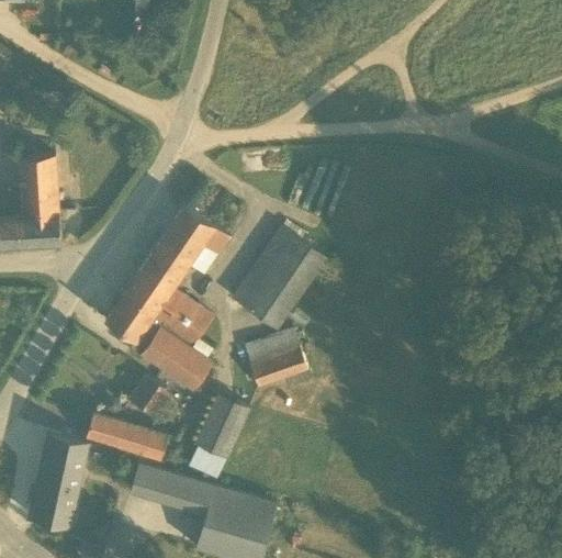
[(59,213),(56,156),(20,158),(23,214),(0,215),(0,248),(63,246),(60,213),(59,213)]
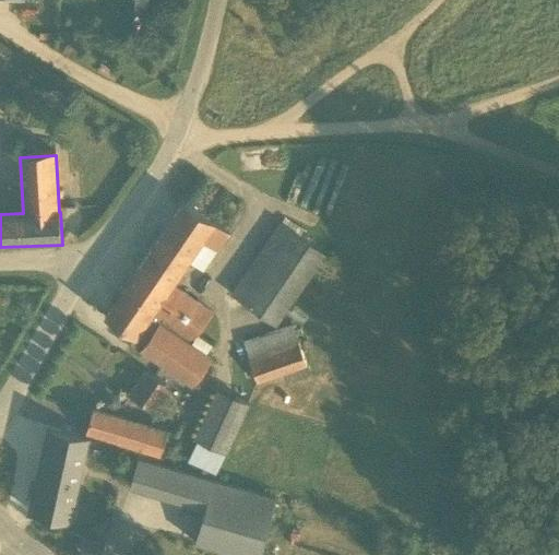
[(144,263),(176,285),(203,245),(217,255),(229,236),(197,214),(185,205),(144,263)]
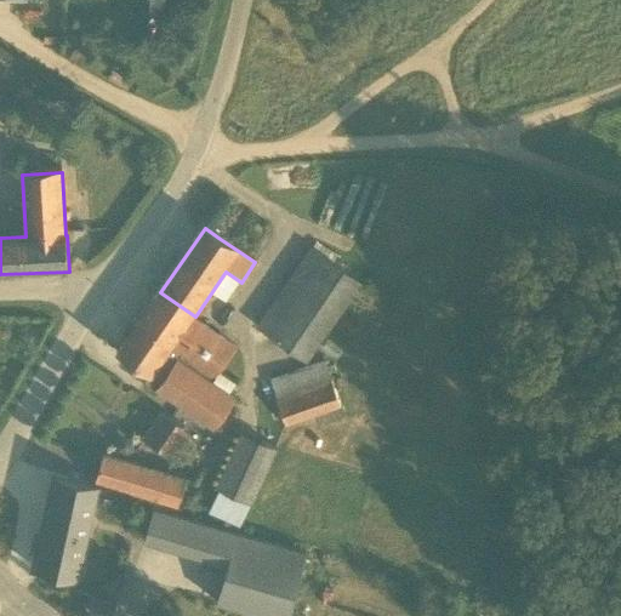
[(360,284),(313,251),(257,331),(305,364),(360,284)]
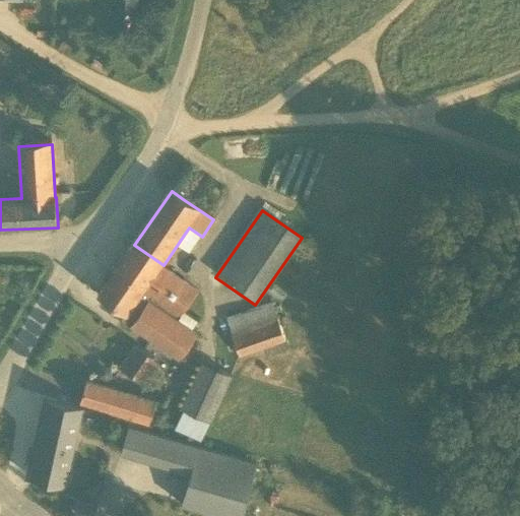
[(198,295),(160,269),(164,265),(134,245),(98,299),(126,318),(121,324),(131,330),(139,317),(130,311),(143,293),(181,320),(198,295)]
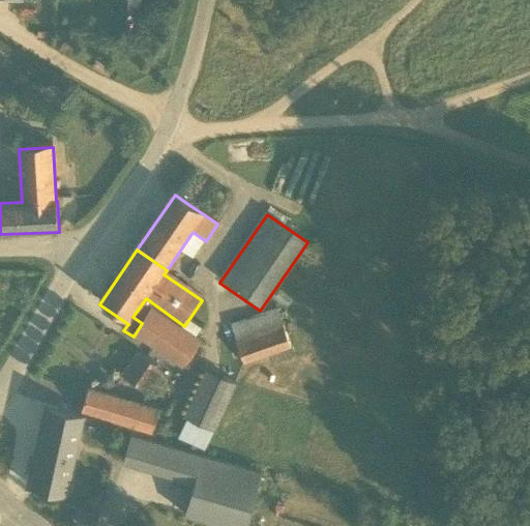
[(149,312),(142,323),(134,337),(182,371),(199,344),(149,312)]
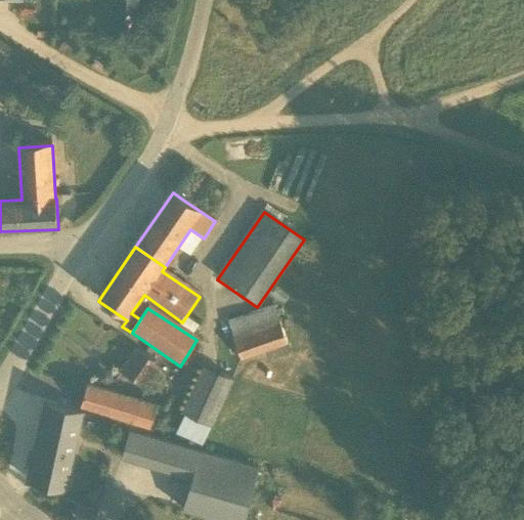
[(290,355),(274,308),(228,322),(242,362),(265,354),(267,362),(290,355)]
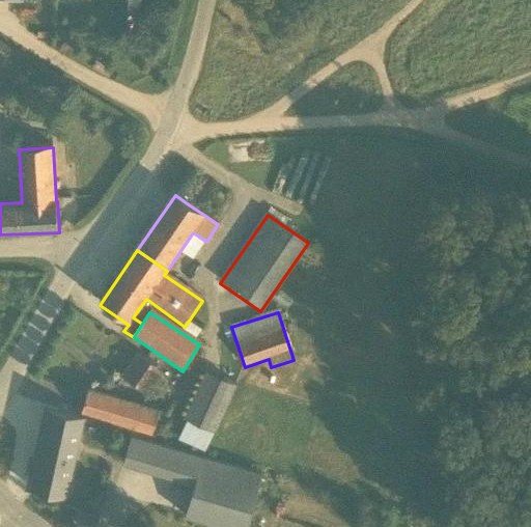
[(122,379),(141,391),(158,367),(139,355),(122,379)]
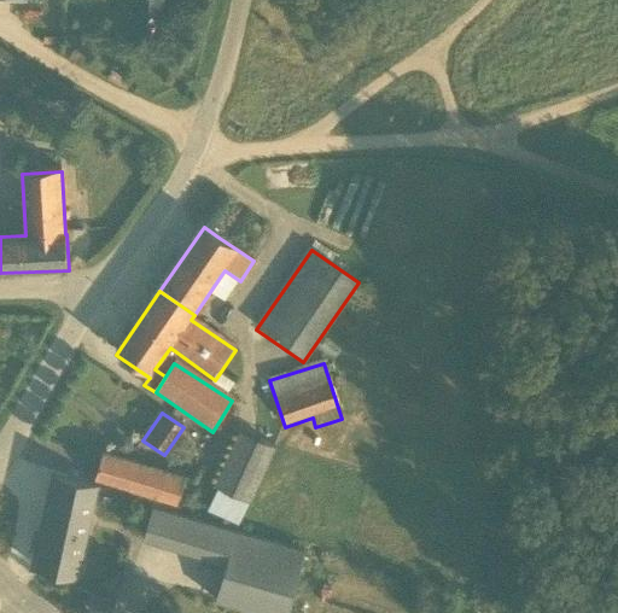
[(239,526),(275,450),(239,433),(203,509),(239,526)]
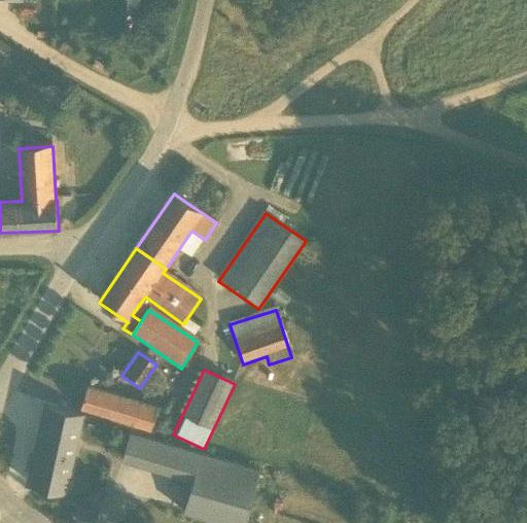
[(81,411),(101,417),(150,433),(159,409),(89,387),(81,411)]
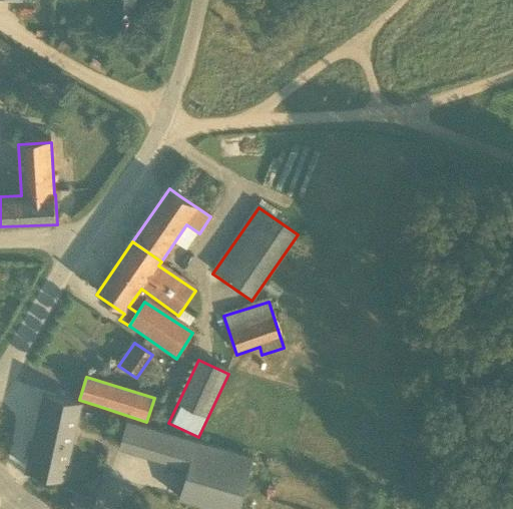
[(48,397),(30,475),(64,482),(81,405),(48,397)]
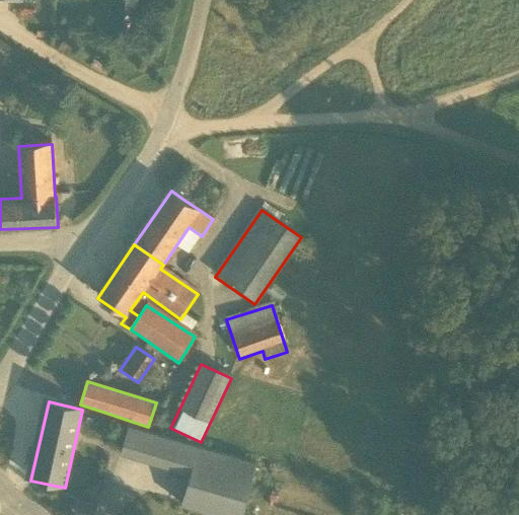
[(241,514),(256,465),(179,443),(171,470),(191,475),(181,507),(207,514),(241,514)]
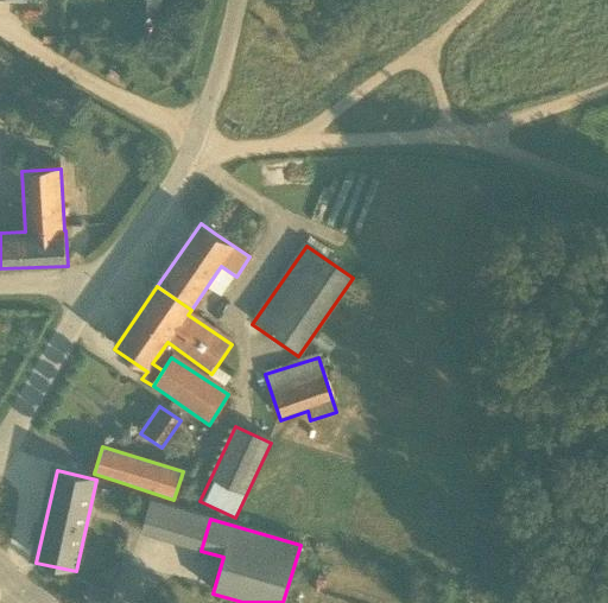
[(112,602),(114,596),(94,589),(89,602),(112,602)]
